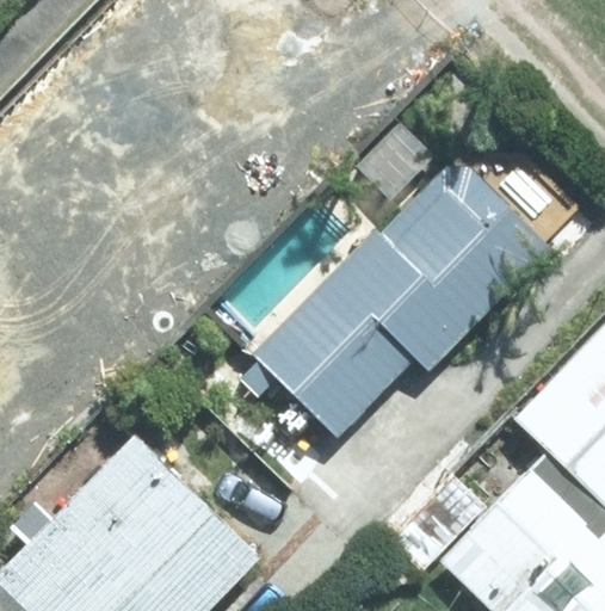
[(551,250),(471,168),(449,166),(382,233),(377,227),(251,352),(258,359),(239,376),(259,394),(276,377),(335,438),(414,360),(426,372),(551,250)]
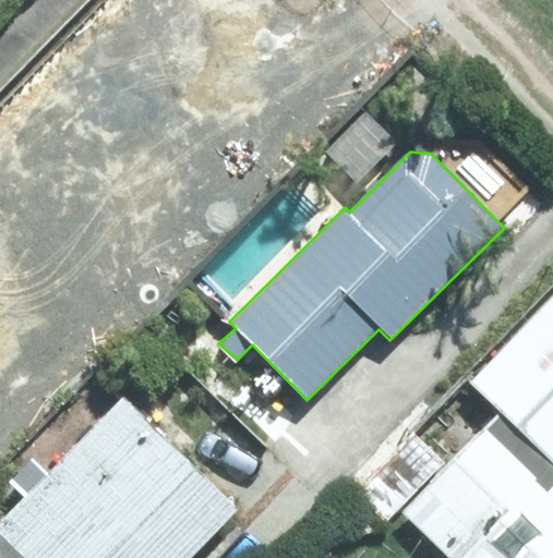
[(552,301),(470,387),(499,415),(397,521),(434,557),(552,557),(552,301)]
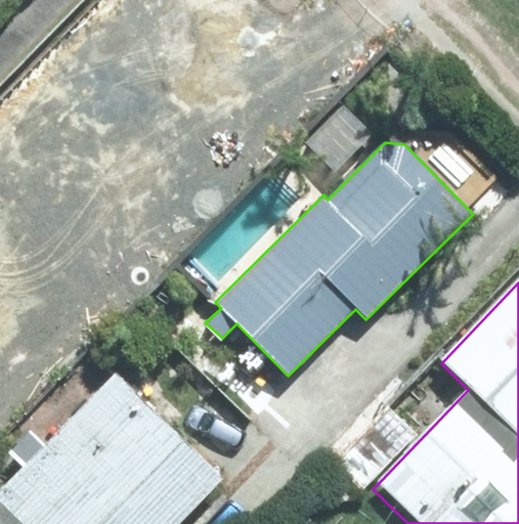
[(115,370),(0,488),(0,523),(176,523),(223,476),(115,370)]
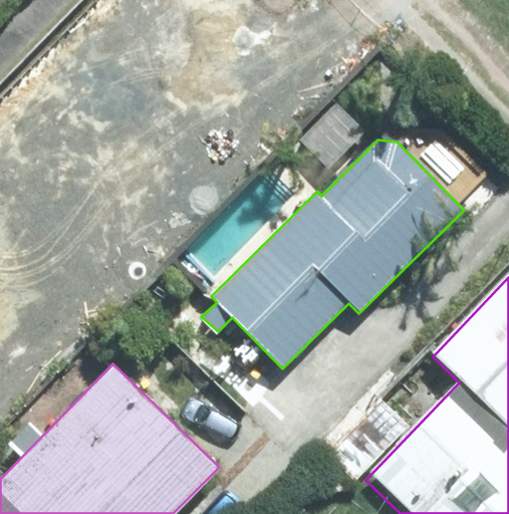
[(412,429),(384,402),(330,457),(358,484),(412,429)]
